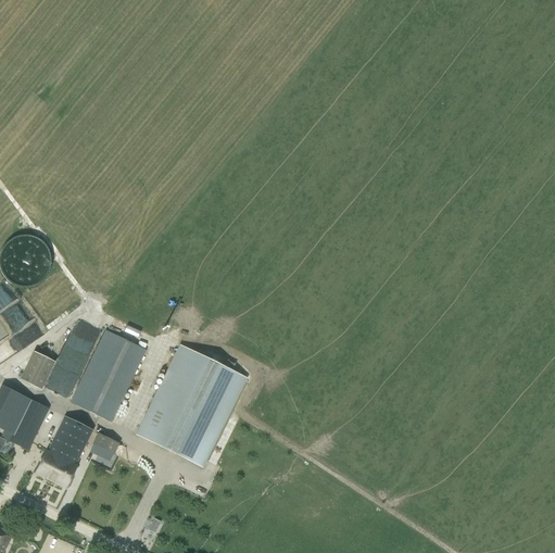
[(80,317),(72,339),(84,343),(84,342),(93,347),(102,325),(80,317)]
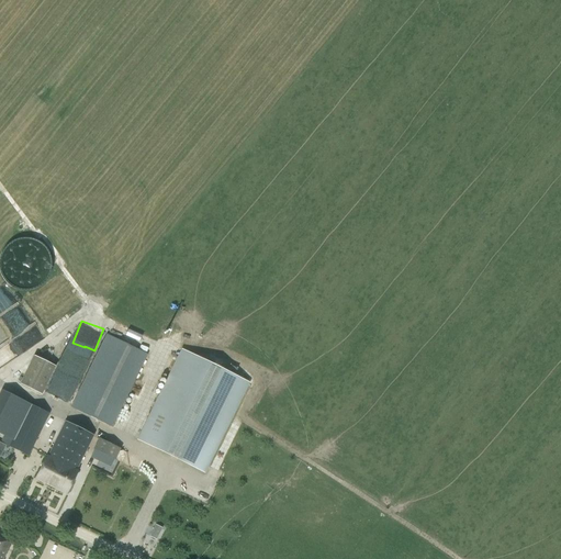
[(147,351),(108,332),(73,404),(113,424),(147,351)]
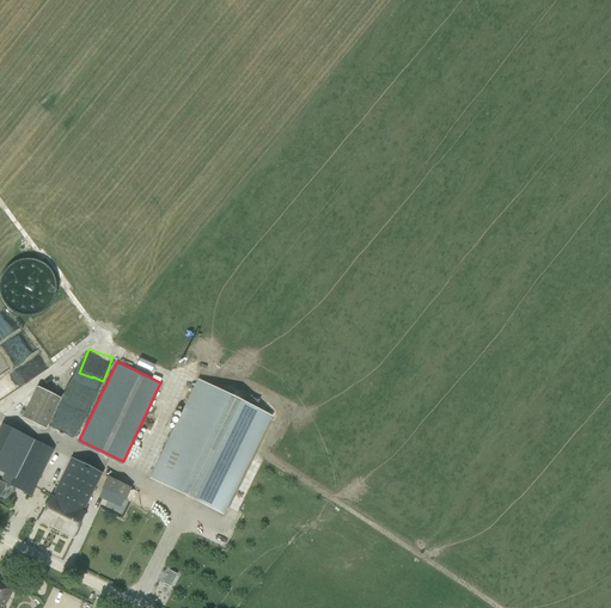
[(200,378),(152,476),(222,510),(270,412),(200,378)]
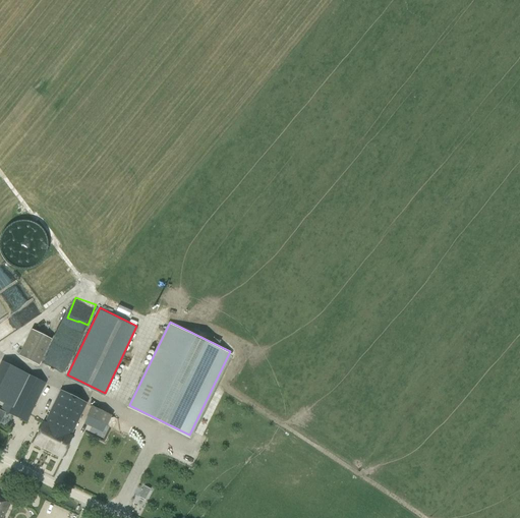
[(19,353),(39,362),(52,337),(33,328),(19,353)]
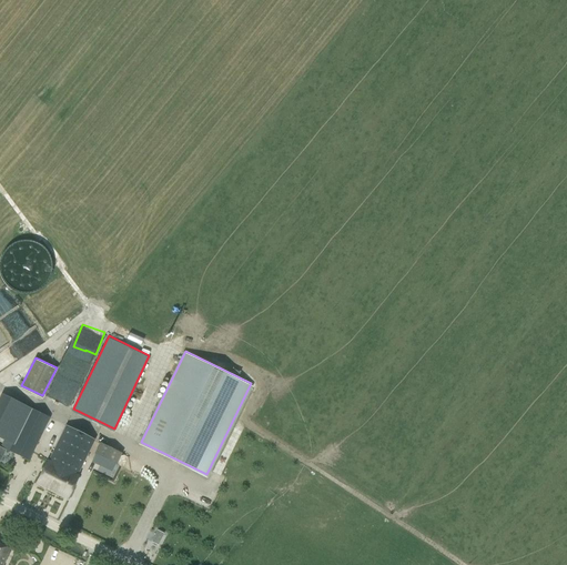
[(2,392),(0,395),(0,434),(6,437),(2,444),(29,457),(50,415),(2,392)]
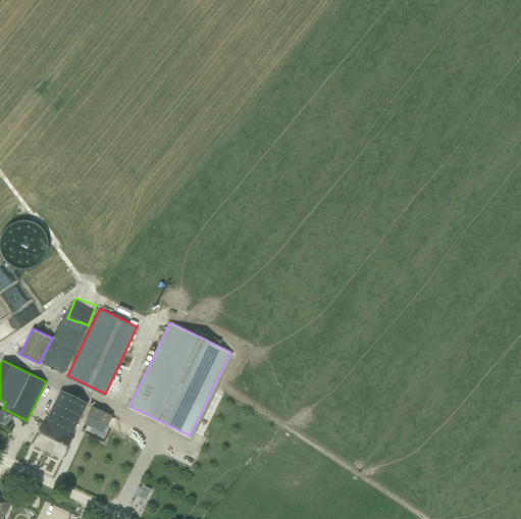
[(45,420),(34,442),(62,456),(72,434),(88,402),(60,388),(45,420)]
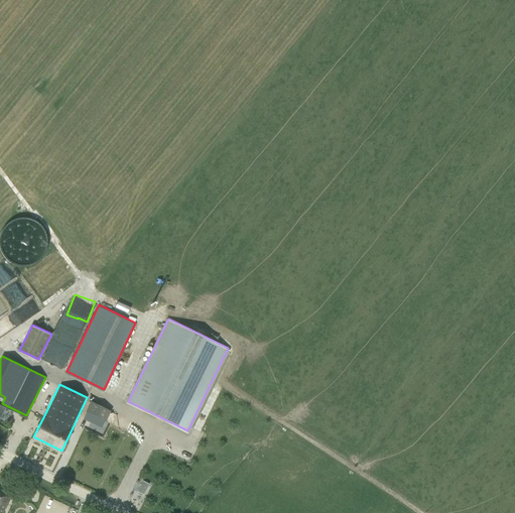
[(87,409),(107,419),(111,409),(92,400),(87,409)]
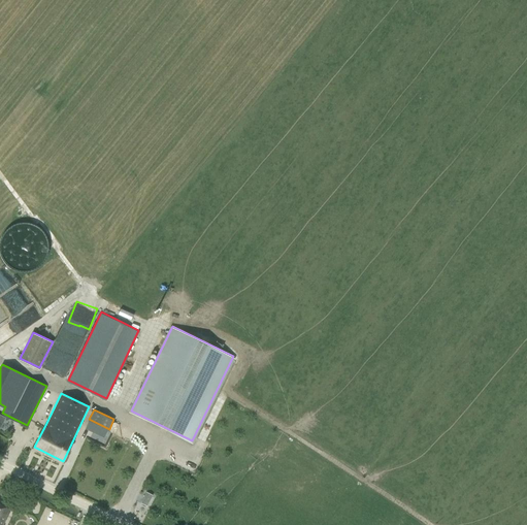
[(0,524),(3,524),(2,524),(10,507),(0,502),(0,524)]
